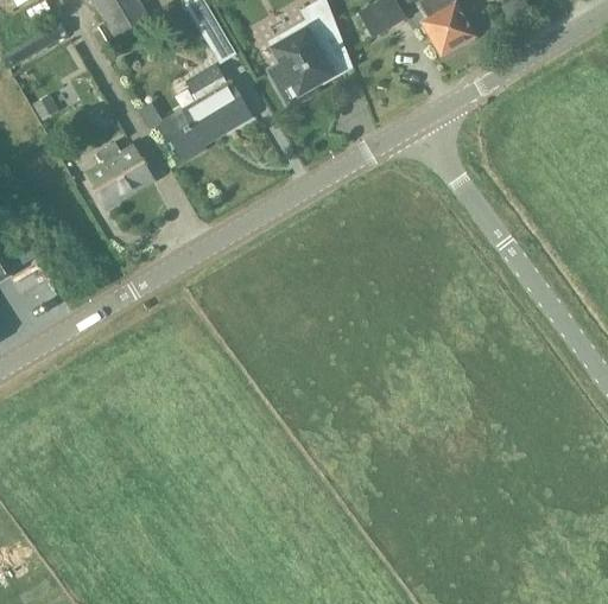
[(152,20),(139,0),(93,0),(106,21),(93,29),(101,44),(114,37),(116,40),(152,20)]
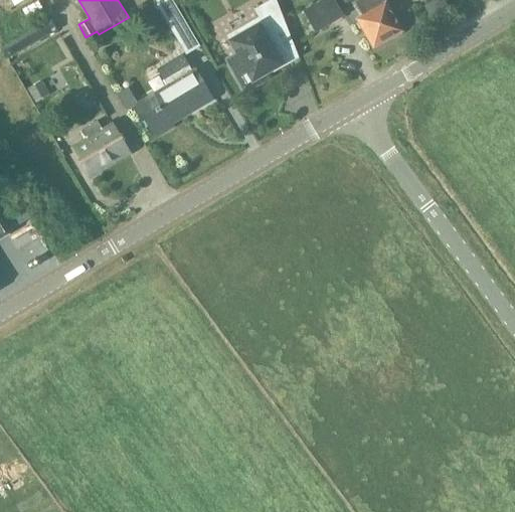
[(161,0),(156,3),(186,53),(200,44),(173,0),(161,0)]
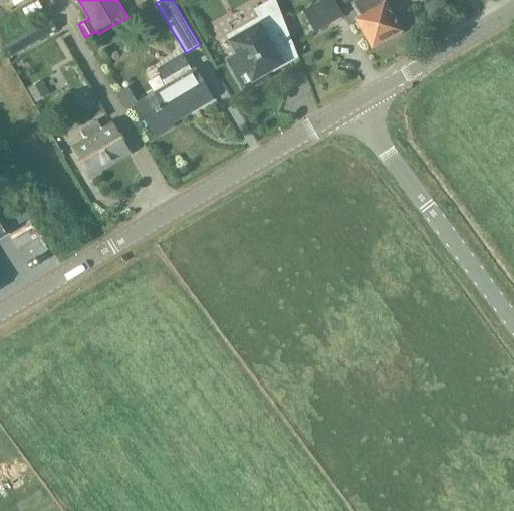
[(259,16),(227,34),(237,52),(227,58),(245,88),(267,75),(265,71),(280,62),(266,38),(285,27),(274,0),(268,0),(254,8),(259,16)]
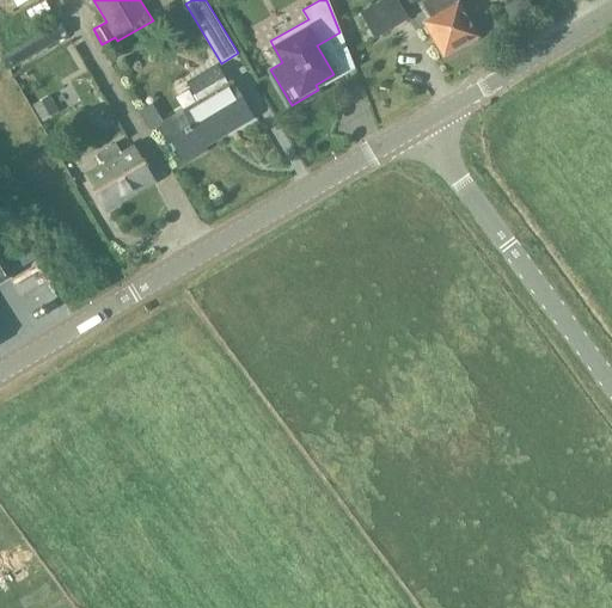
[(380,0),(360,12),(374,37),(408,18),(398,0),(380,0)]
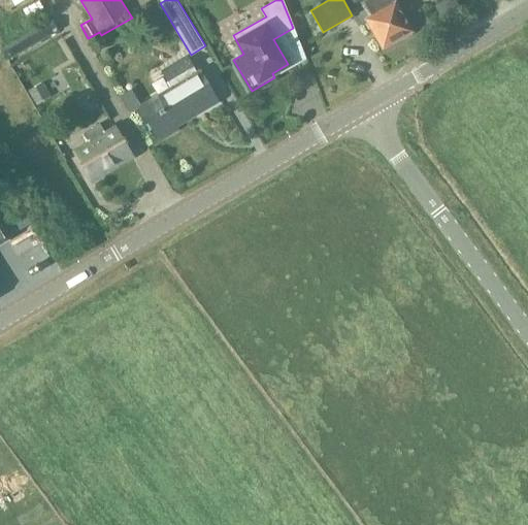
[(395,2),(394,2),(392,0),(364,0),(361,2),(369,17),(366,19),(383,46),(411,30),(395,2)]
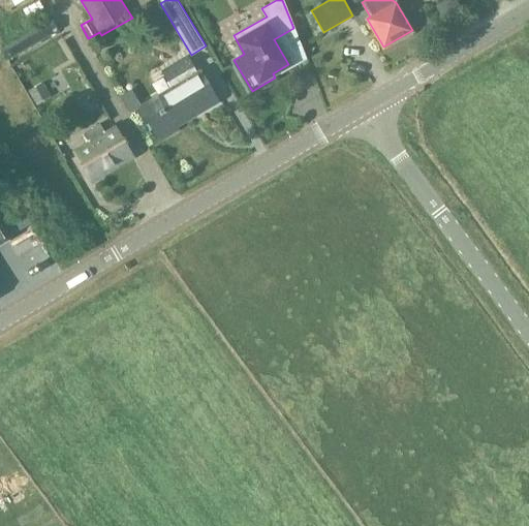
[(459,5),(455,0),(445,0),(436,5),(441,14),(459,5)]
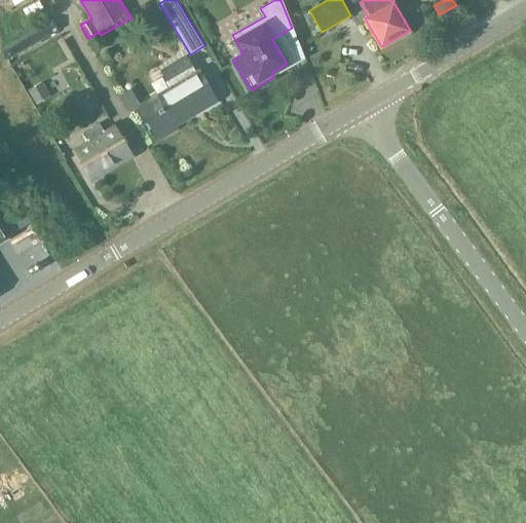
[(7,60),(59,30),(52,19),(45,23),(40,14),(36,17),(40,26),(1,48),(7,60)]
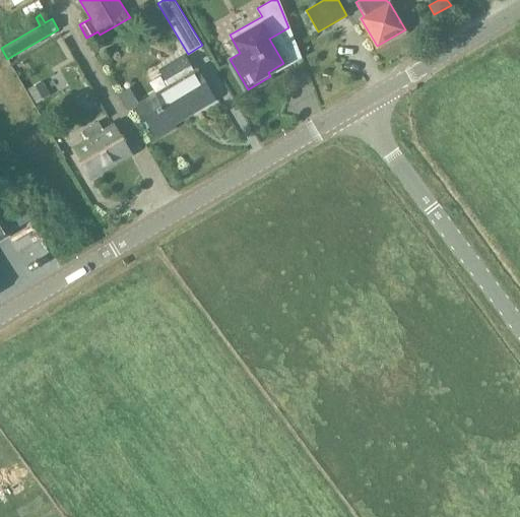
[(158,69),(169,85),(137,104),(156,137),(175,126),(174,124),(214,100),(197,69),(194,70),(184,54),(158,69)]
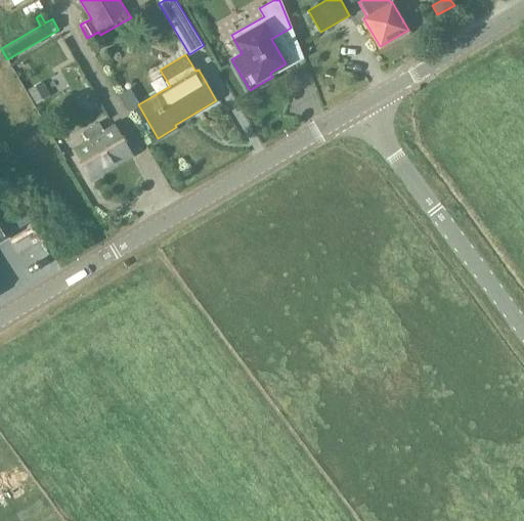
[(28,87),(35,98),(47,91),(40,80),(28,87)]
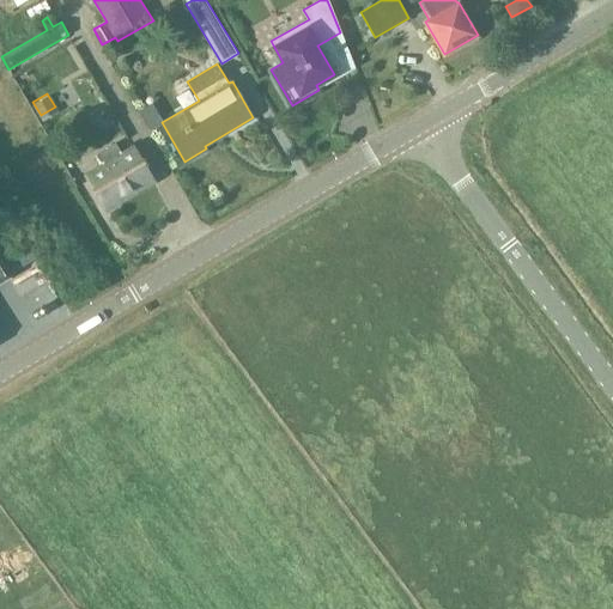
[(96,154),(105,169),(90,178),(105,205),(151,177),(135,151),(125,157),(116,142),(96,154)]
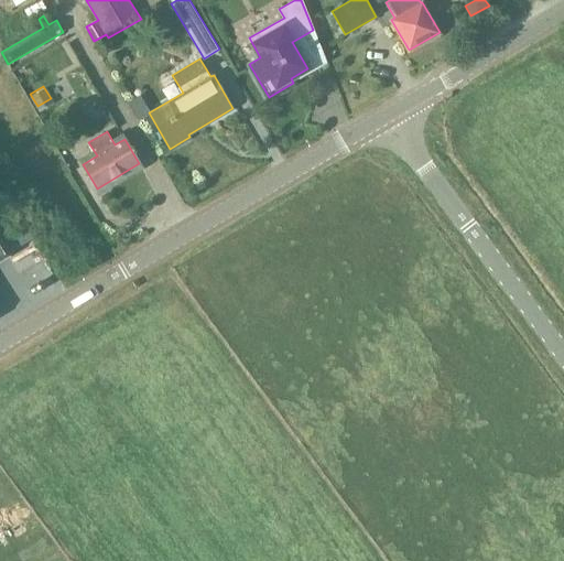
[(0,259),(10,254),(0,237),(0,259)]
